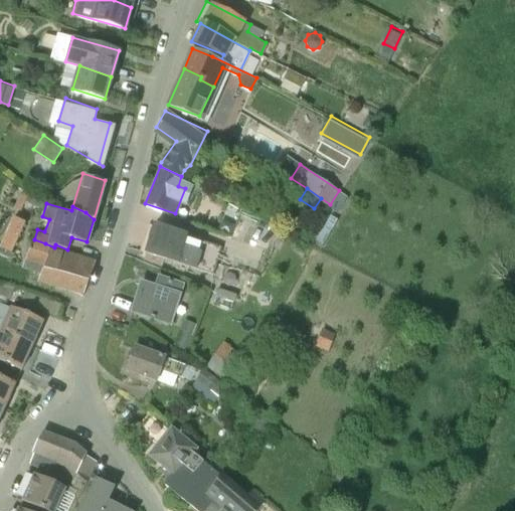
[(343,219),(330,212),(314,239),(327,246),(343,219)]
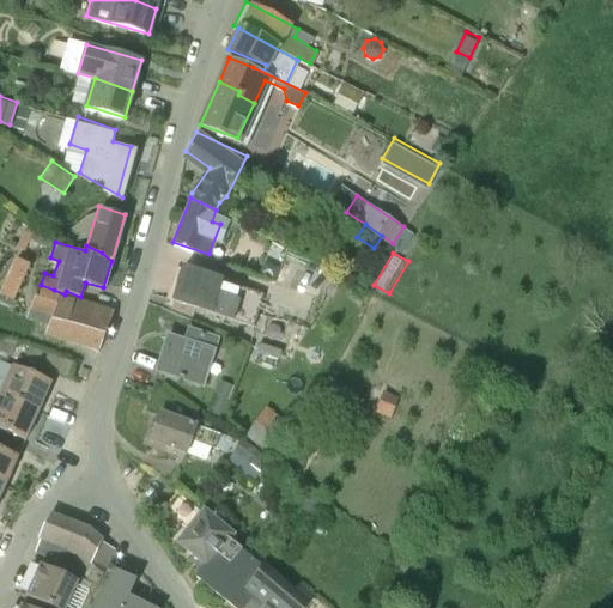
[(0,289),(0,301),(10,306),(30,262),(16,255),(0,289)]
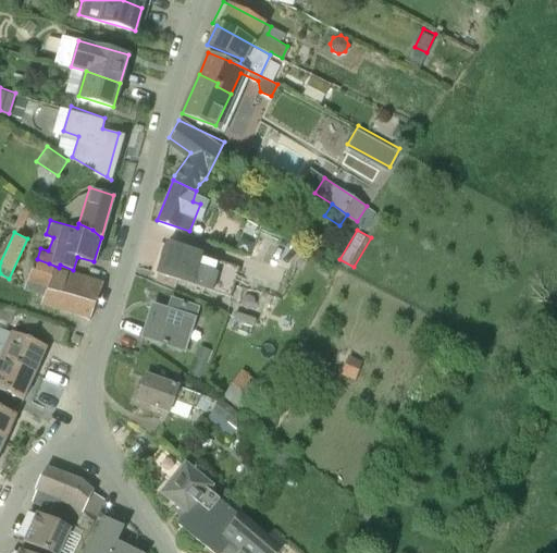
[(238,266),(166,243),(166,242),(157,271),(158,271),(231,293),(238,266)]
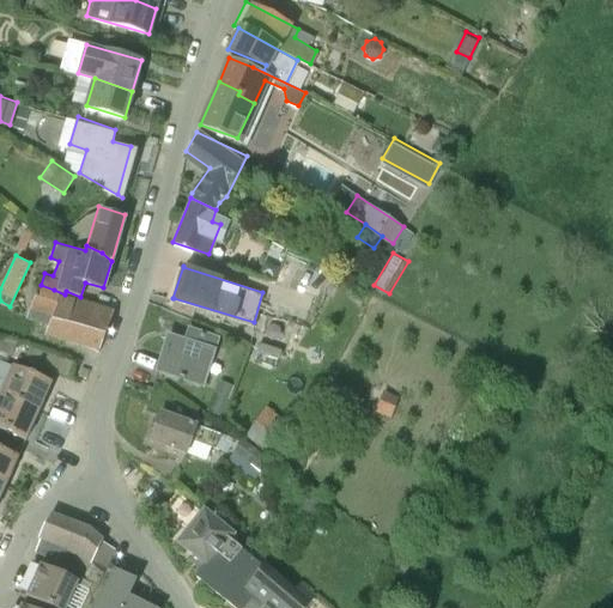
[(95,348),(98,350),(113,310),(79,298),(80,297),(66,291),(65,295),(54,290),(41,285),(38,293),(34,292),(25,316),(47,323),(44,332),(95,348)]
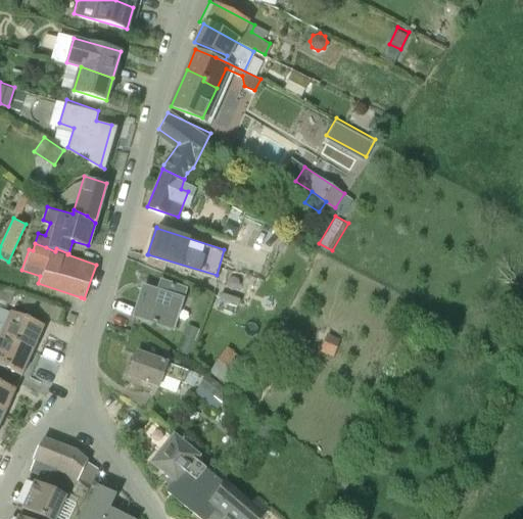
[(144,286),(135,314),(172,327),(184,288),(160,280),(157,290),(144,286)]
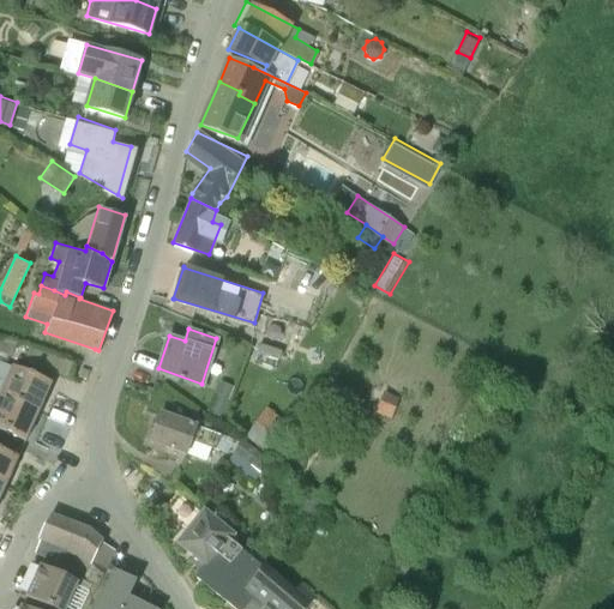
[(0,335),(0,361),(5,363),(16,341),(0,335)]
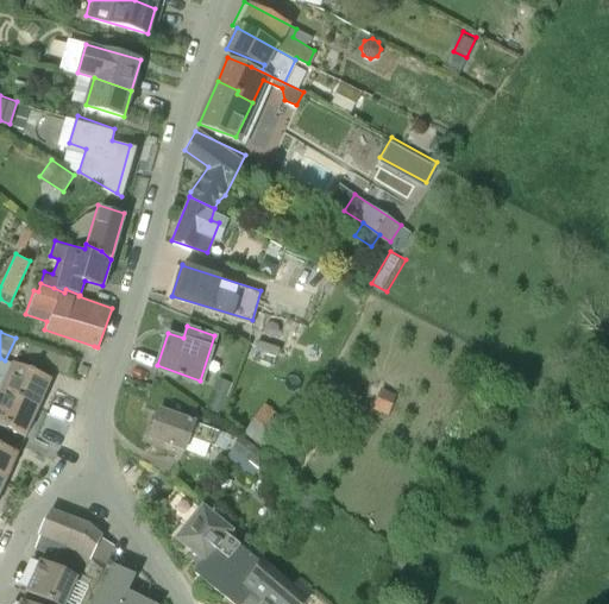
[(0,388),(0,389),(38,407),(51,378),(13,362),(0,388)]
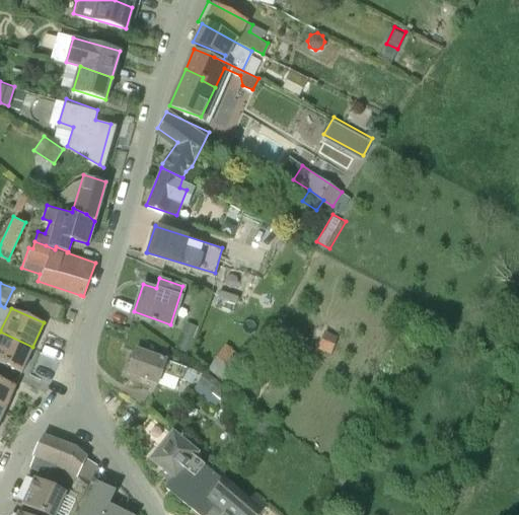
[(317,347),(331,352),(338,334),(324,328),(317,347)]
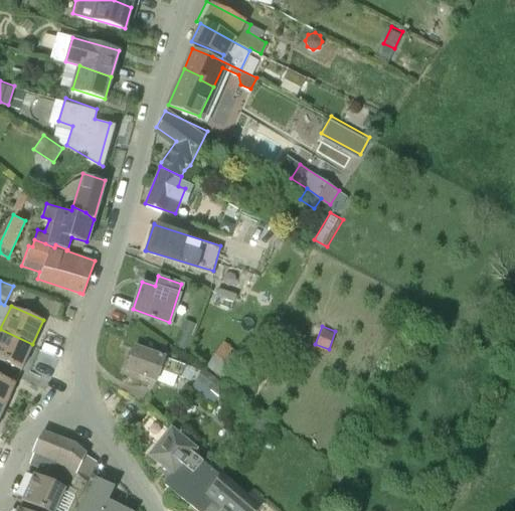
[(0,357),(3,359),(21,367),(32,344),(0,329),(0,357)]
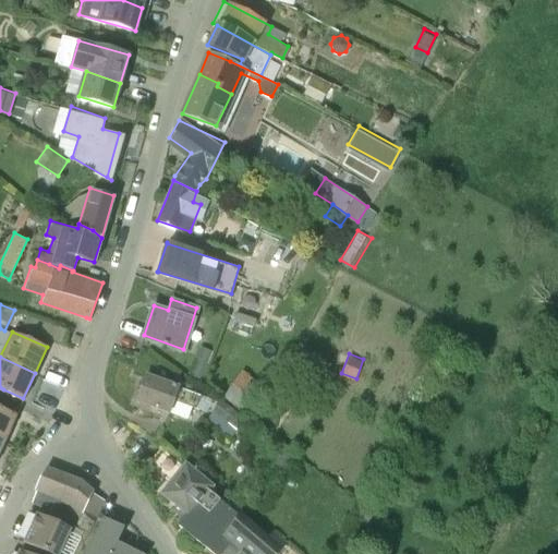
[(243,368),(223,395),(247,412),(266,385),(243,368)]
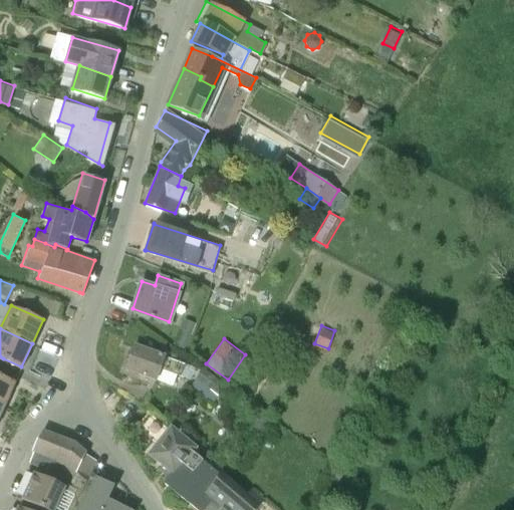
[(146,375),(156,378),(159,366),(179,373),(183,362),(134,344),(125,368),(142,373),(142,374),(146,375)]
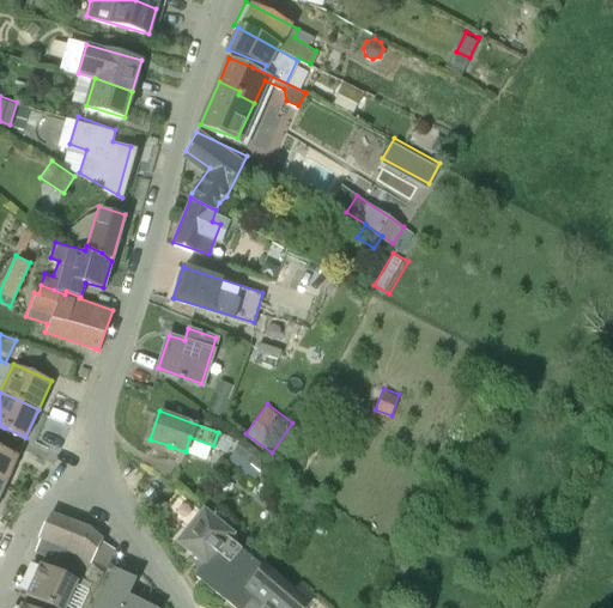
[(228,455),(252,473),(266,454),(242,436),(228,455)]
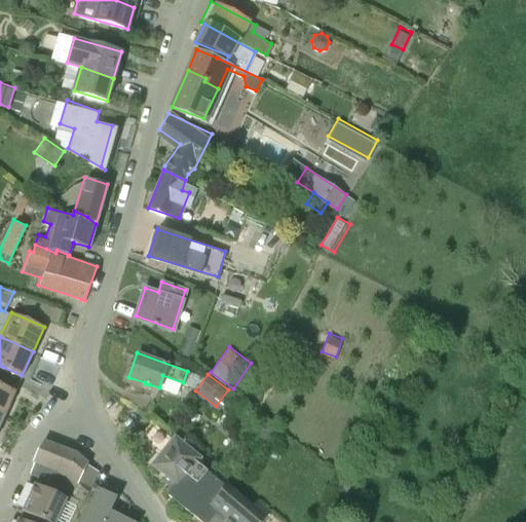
[(0,412),(4,414),(15,390),(0,383),(0,412)]
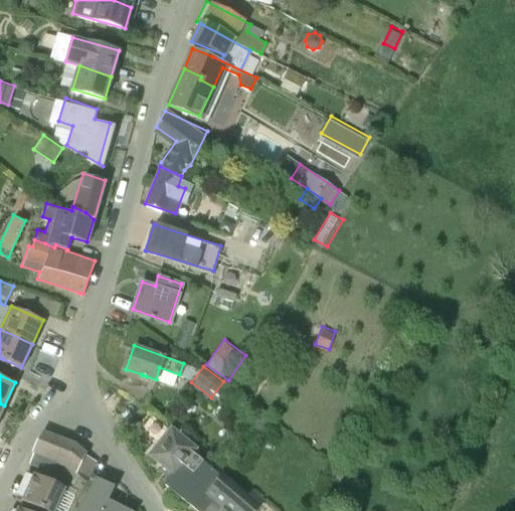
[(169,427),(164,422),(149,410),(136,426),(158,444),(150,455),(173,473),(177,467),(187,475),(200,460),(192,454),(198,447),(170,424),(169,427)]
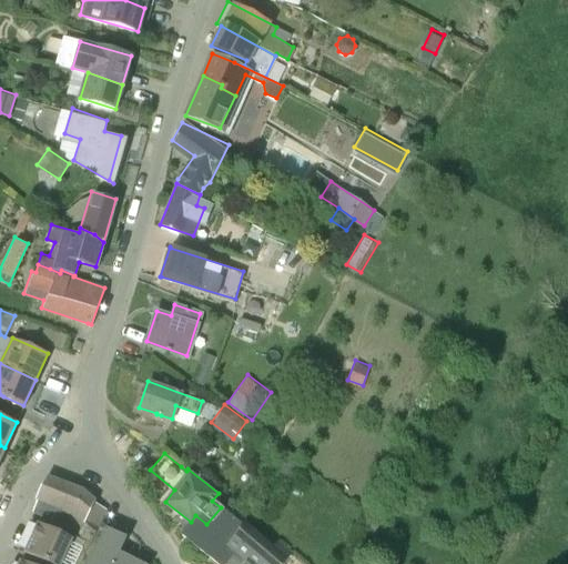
[(78,531),(84,520),(95,499),(83,489),(46,475),(36,496),(38,497),(32,509),(78,531)]
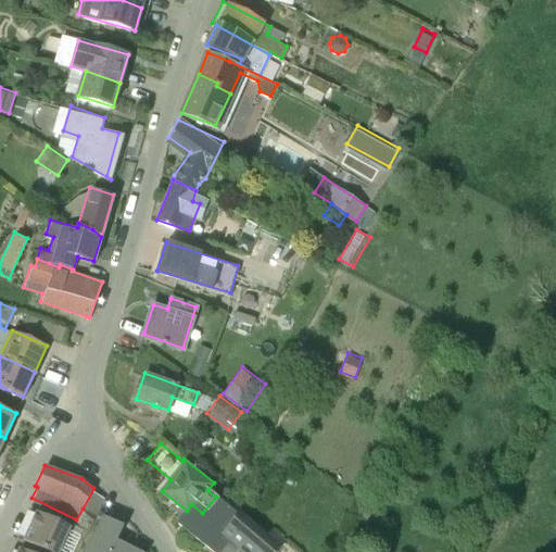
[(191,504),(187,511),(178,523),(214,551),(216,551),(230,535),(223,529),(237,514),(236,513),(216,497),(202,513),(191,504)]
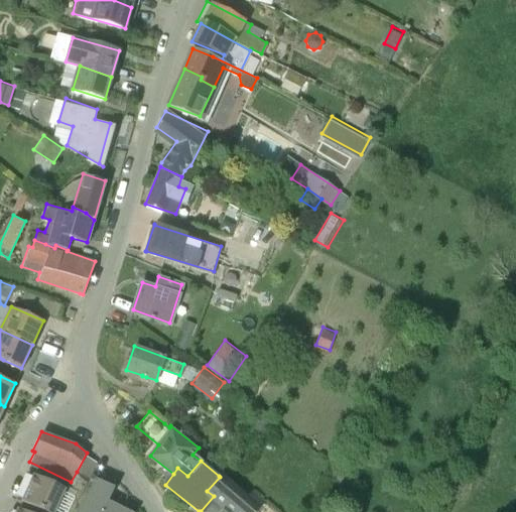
[(33,474),(22,500),(48,511),(62,511),(72,493),(33,474)]
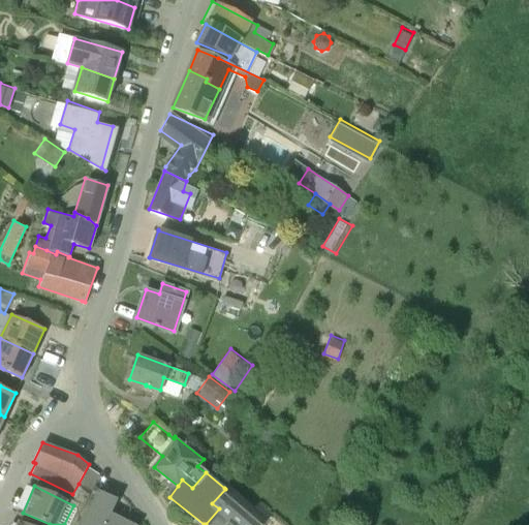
[(223,524),(227,520),(234,524),(260,524),(273,512),(258,499),(253,506),(226,486),(224,488),(225,489),(212,503),(219,508),(206,524),(223,524)]
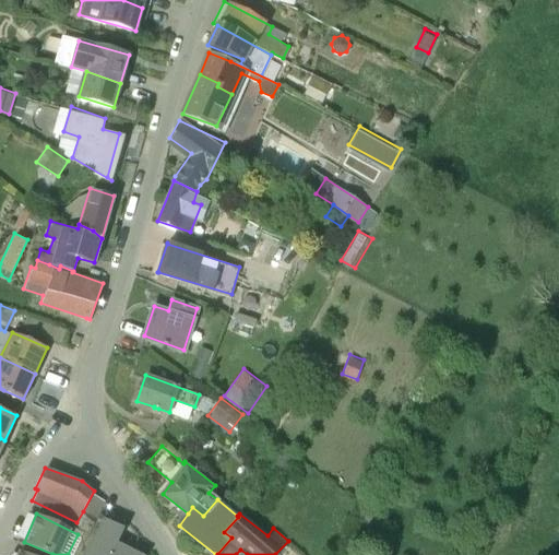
[(122,528),(104,519),(85,554),(142,554),(127,547),(126,548),(115,542),(119,535),(122,528)]
